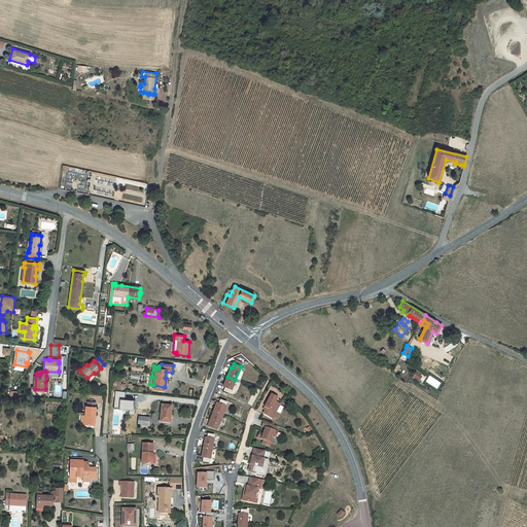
[(45,389),(35,389),(36,376),(34,376),(33,391),(48,392),(48,382),(45,382),(45,389)]
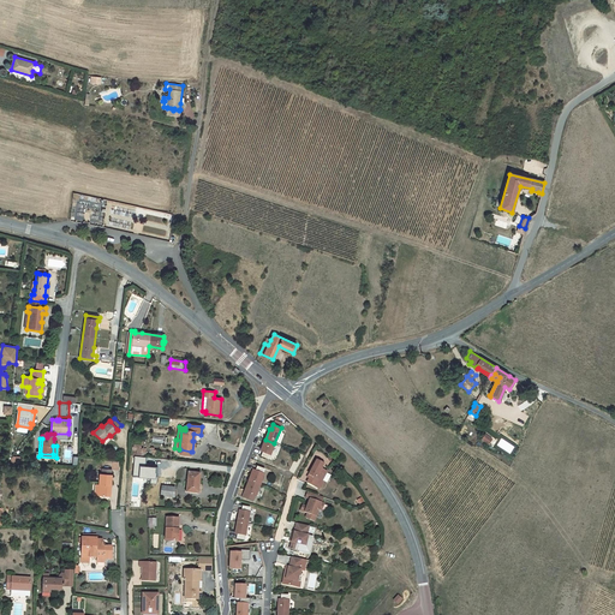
[(274,443),(266,440),(262,447),(264,448),(262,452),(261,455),(268,459),(274,443)]
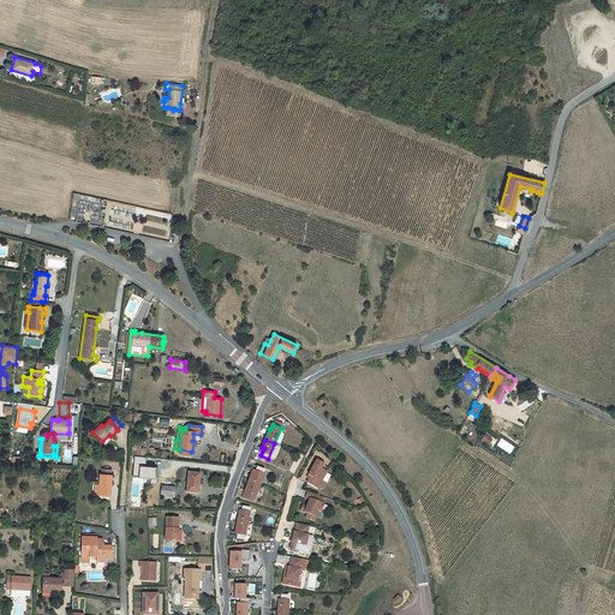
[(133,445),(133,454),(147,454),(147,448),(142,448),(142,445),(133,445)]
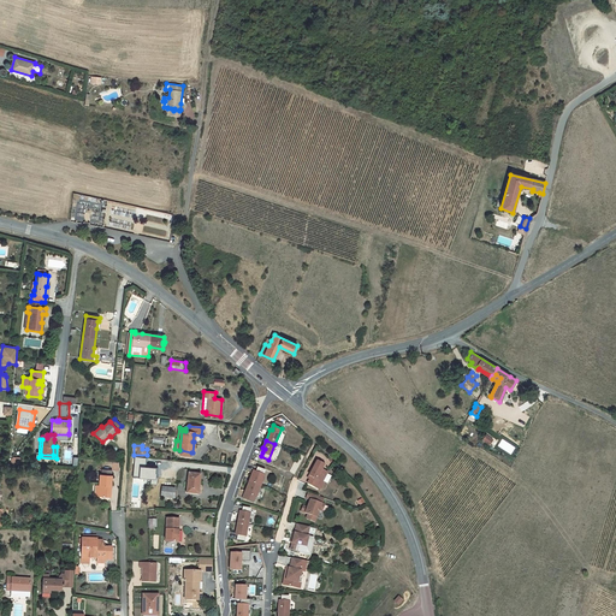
[(309,479),(308,484),(318,490),(321,489),(324,484),(323,481),(327,472),(321,469),(324,465),(318,461),(309,475),(312,477),(309,479)]
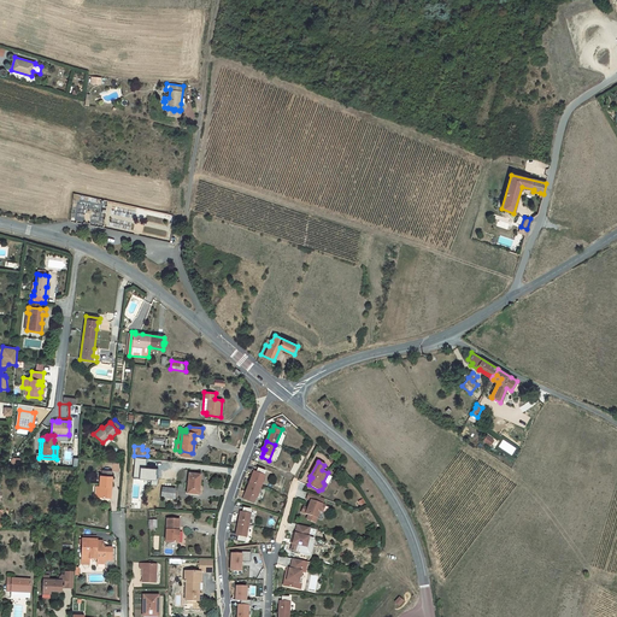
[(252,474),(250,483),(260,487),(265,476),(264,476),(265,471),(258,468),(256,472),(254,475),(252,474)]
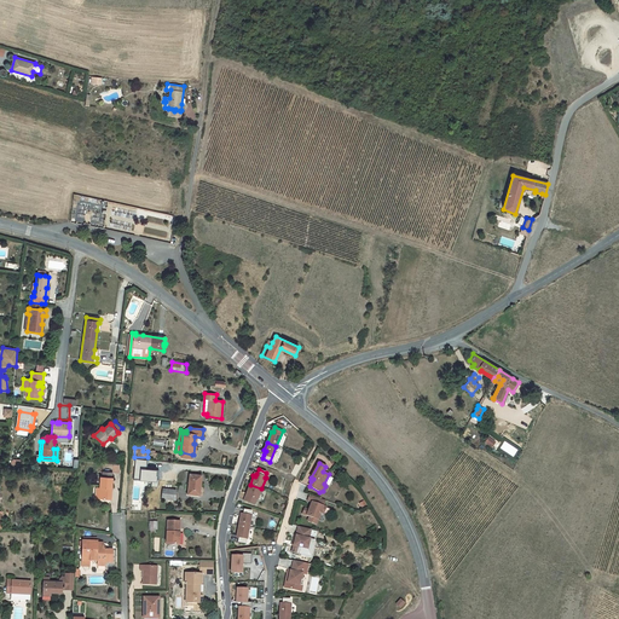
[(190,475),(187,496),(200,497),(202,476),(190,475)]
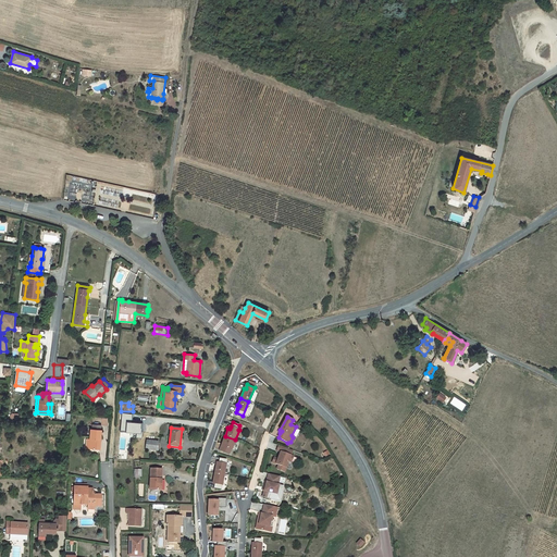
[(90,430),(90,440),(89,448),(99,449),(101,430),(100,430),(93,430),(90,430)]
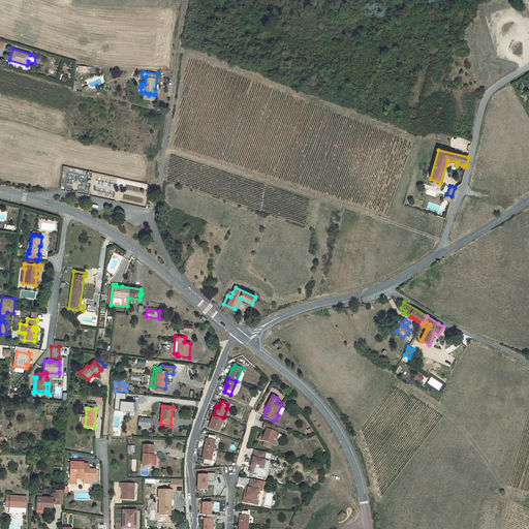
[(223,417),(214,414),(210,424),(212,425),(211,429),(217,431),(218,427),(219,428),(223,417)]
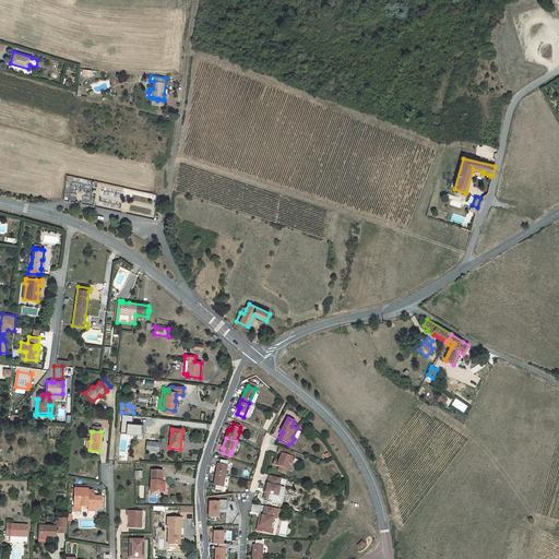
[(159,443),(146,442),(146,451),(158,452),(159,443)]
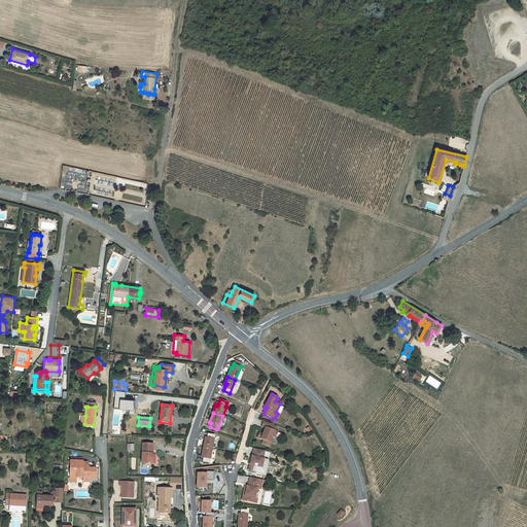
[(276,426),(264,421),(261,426),(265,427),(266,428),(266,430),(264,430),(262,434),(259,432),(257,437),(264,440),(261,444),(269,447),(273,436),(275,437),(277,432),(275,431),(274,430),(276,426)]
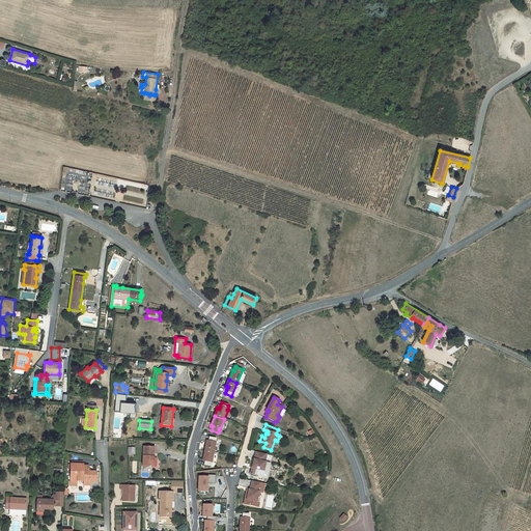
[(205,444),(204,451),(214,452),(216,439),(208,437),(208,441),(207,444),(205,444)]
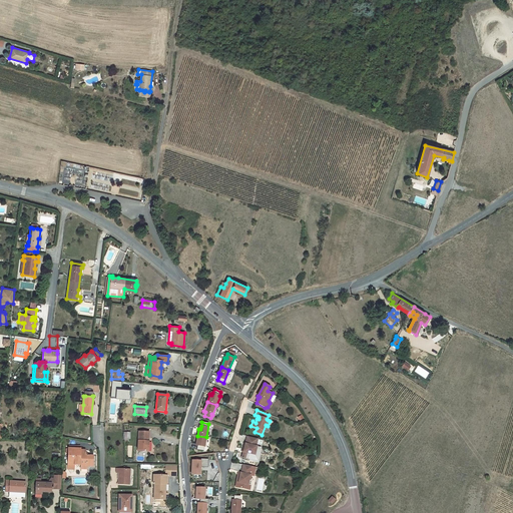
[(139,432),(137,451),(148,452),(148,451),(148,442),(149,432),(139,432)]
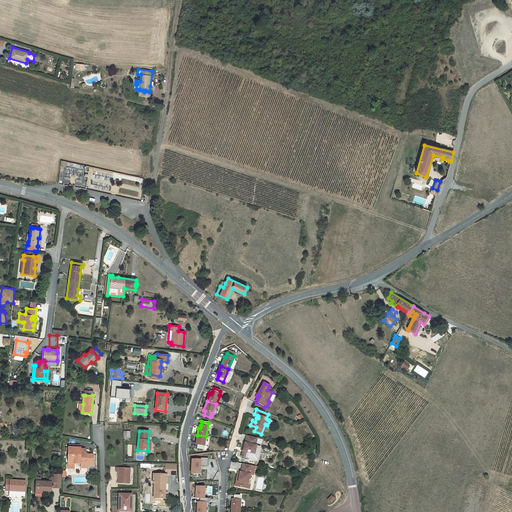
[(206,436),(197,435),(196,441),(198,442),(197,445),(197,449),(203,450),(206,436)]
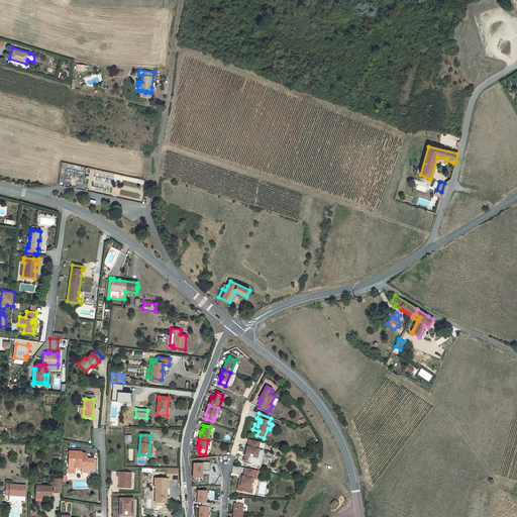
[(260,442),(249,439),(247,447),(246,447),(244,451),(246,451),(245,455),(243,460),(251,462),(252,457),(260,459),(262,450),(257,449),(260,442)]
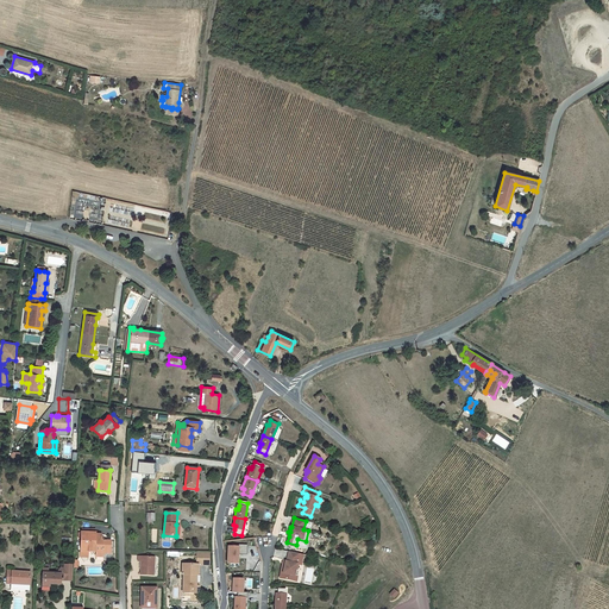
[(81,550),(89,551),(90,552),(93,552),(95,551),(96,552),(95,557),(104,557),(104,553),(108,553),(108,546),(111,546),(111,542),(111,541),(102,541),(101,539),(101,534),(95,534),(90,534),(90,533),(81,533),(81,550)]
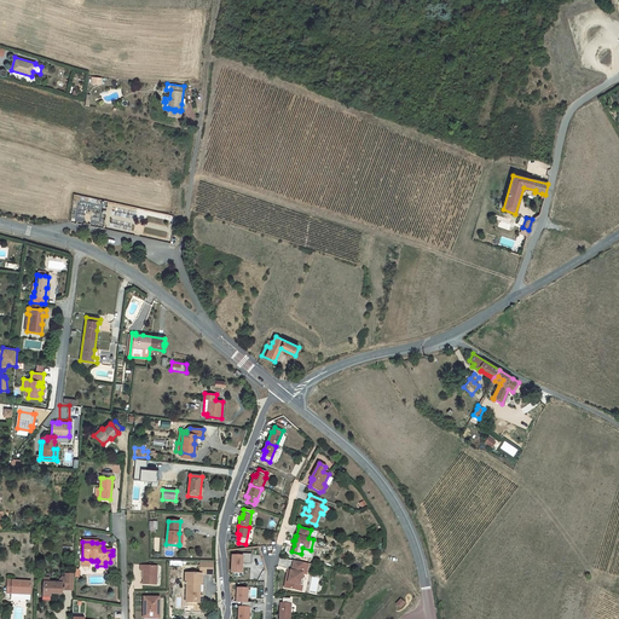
[(115,551),(113,551),(113,555),(110,555),(110,562),(105,562),(105,566),(105,570),(115,570),(115,551)]
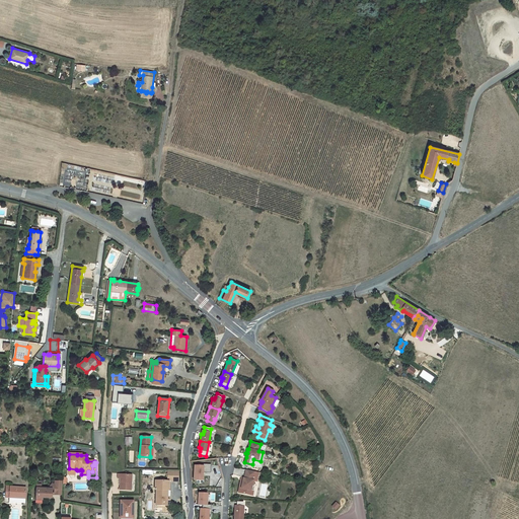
[(203,466),(195,466),(194,480),(202,480),(203,472),(210,473),(211,464),(203,464),(203,466)]
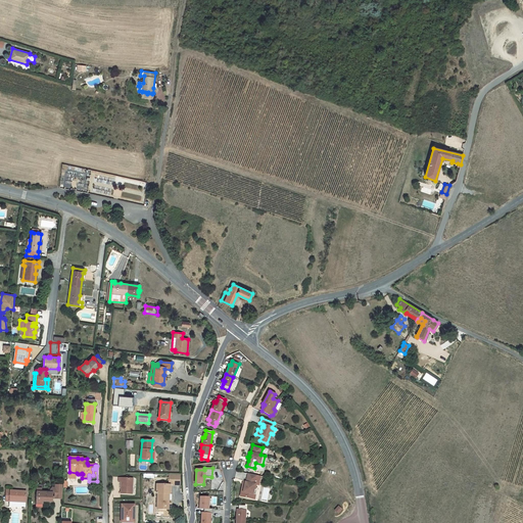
[(258,485),(260,476),(248,474),(246,482),(245,482),(244,486),(242,486),(241,491),(246,492),(245,497),(252,498),(253,494),(255,494),(256,490),(255,490),(256,485),(258,485)]
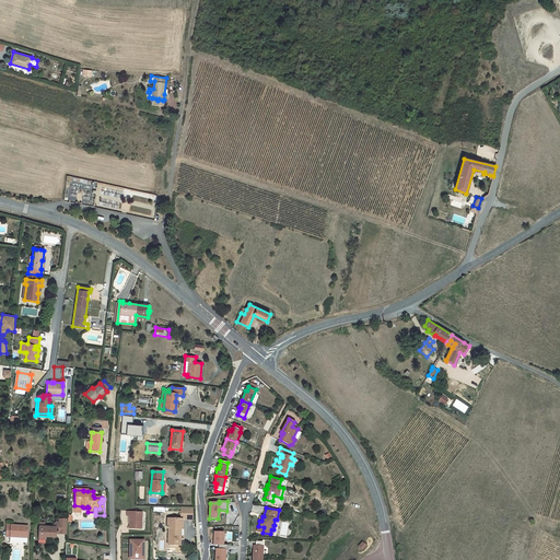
[(168,528),(168,545),(179,546),(181,529),(182,529),(182,520),(193,520),(193,509),(181,509),(181,520),(178,520),(178,516),(175,516),(175,518),(167,518),(167,528),(168,528)]
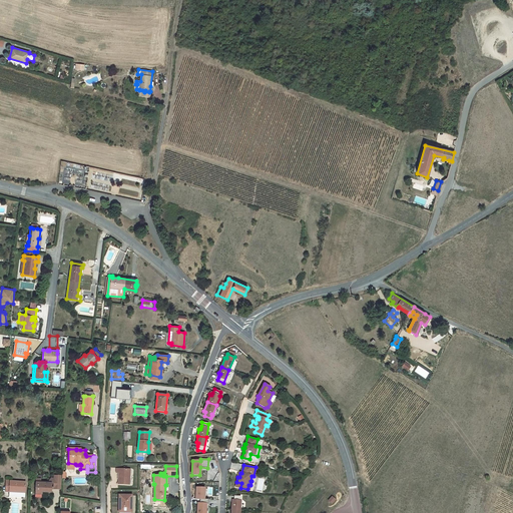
[(118,480),(118,484),(129,485),(130,470),(116,469),(116,473),(119,473),(119,480),(118,480)]
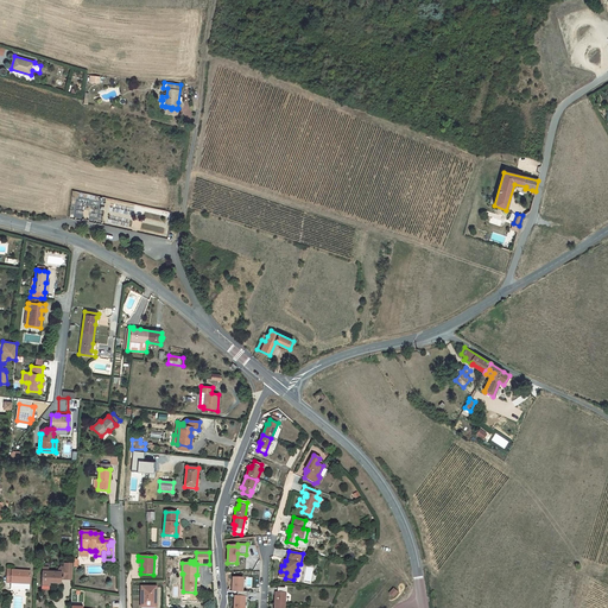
[(58,571),(49,570),(49,572),(62,574),(61,580),(73,581),(73,572),(65,571),(65,567),(61,567),(58,571)]
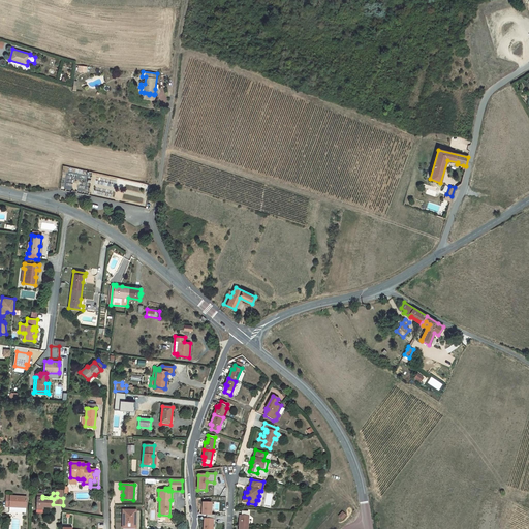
[(42,494),(37,494),(36,509),(43,509),(43,507),(43,505),(53,506),(53,504),(54,499),(42,498),(42,496),(42,494)]
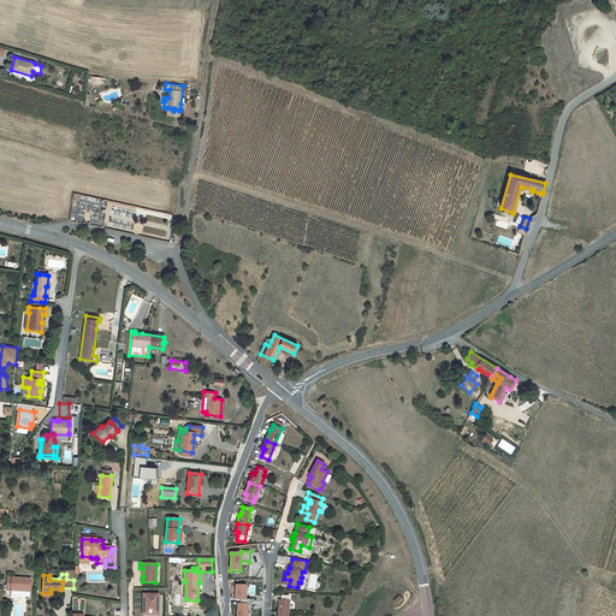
[(12,578),(11,591),(11,596),(30,598),(31,579),(12,578)]
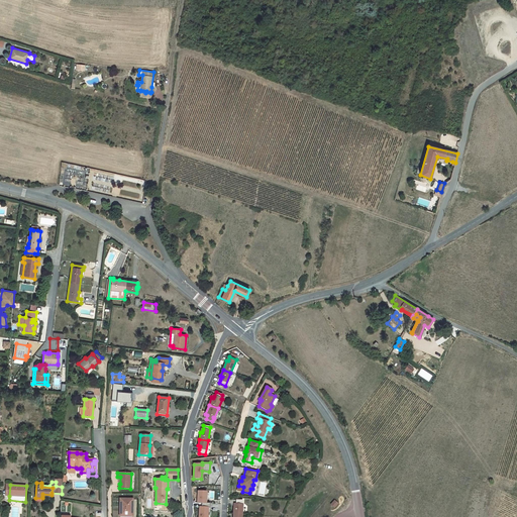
[(206,492),(198,492),(197,503),(203,503),(206,503),(206,492)]
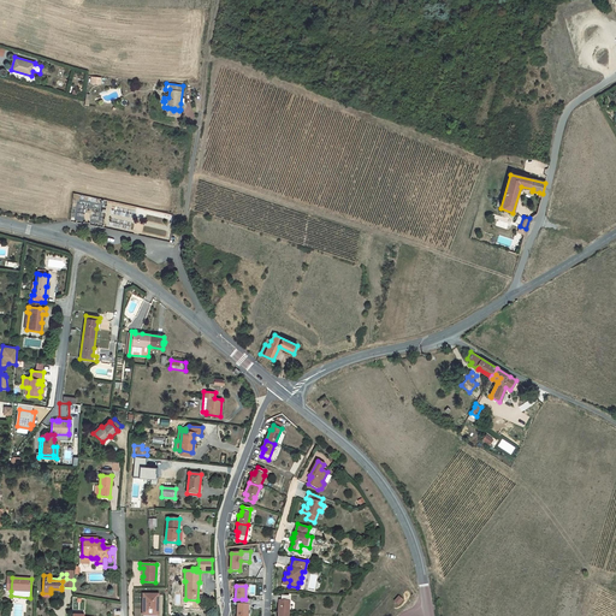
[(143,594),(142,615),(148,615),(158,615),(159,594),(143,594)]
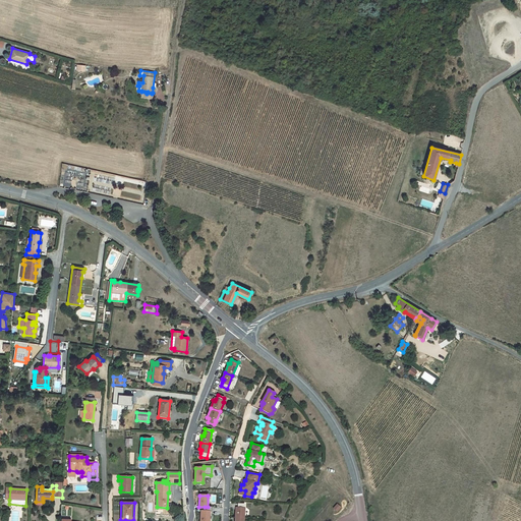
[(235,511),(235,518),(244,518),(244,504),(238,504),(237,508),(237,511),(235,511)]
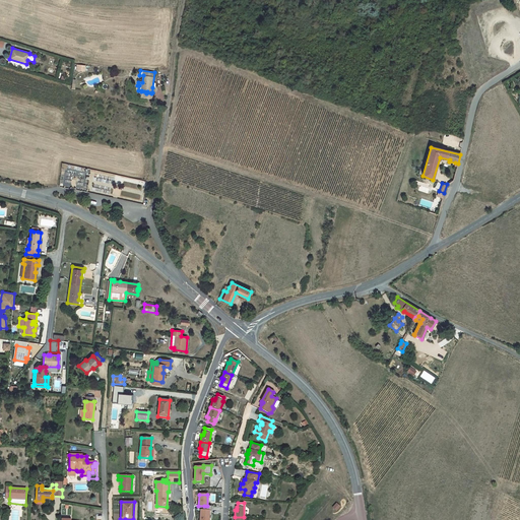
[(204,511),(201,511),(200,519),(208,519),(209,511),(204,511)]
